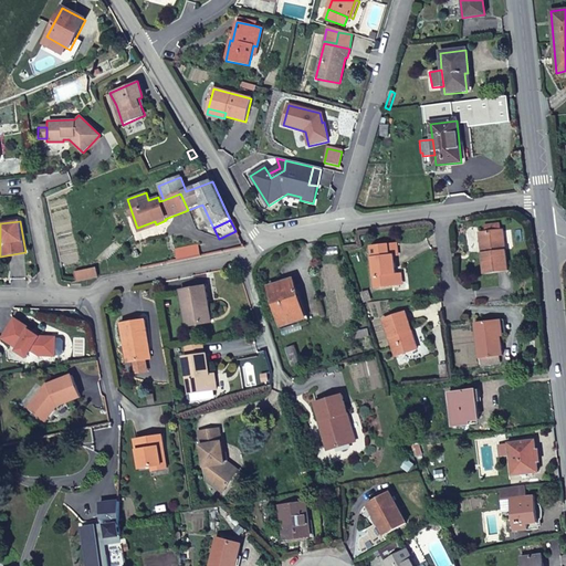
[(138,230),(156,224),(155,221),(137,228),(138,230)]
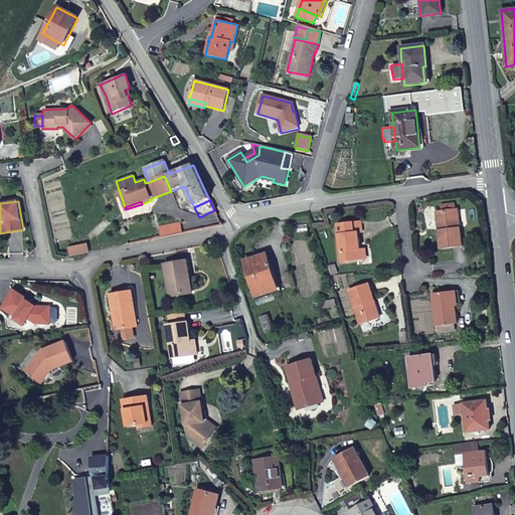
[(441,210),(438,211),(441,229),(438,229),(440,248),(462,245),(457,208),(455,208),(454,203),(441,205),(441,210)]
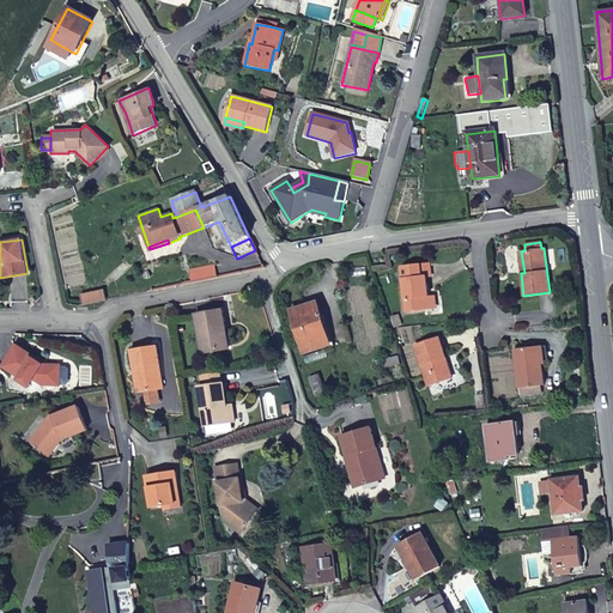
[(406,313),(429,310),(428,298),(426,278),(430,278),(428,263),(400,267),(406,313)]
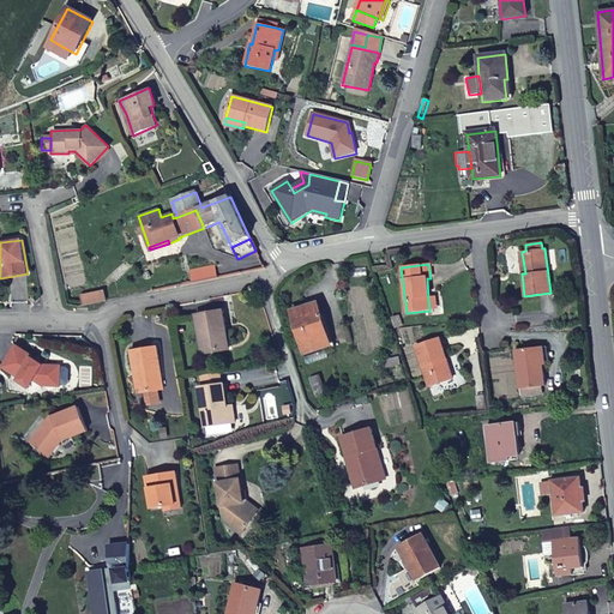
[(103,293),(85,296),(85,306),(104,302),(103,293)]
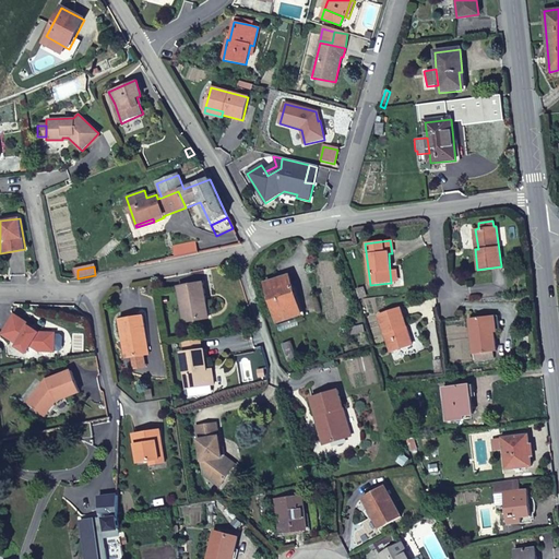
[(277,323),(301,314),(290,276),(265,284),(277,323)]
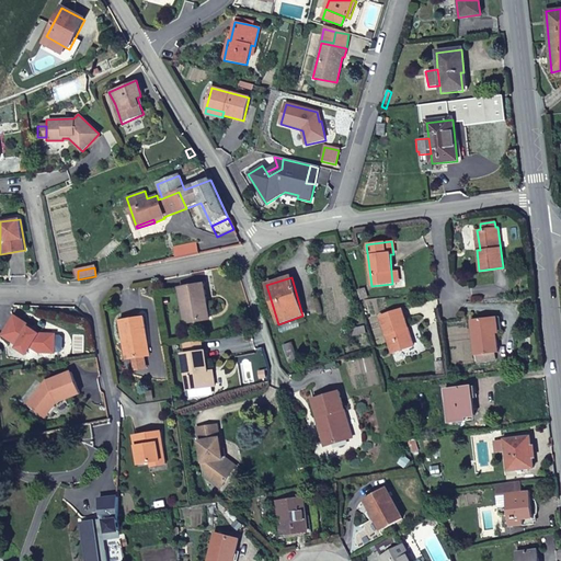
[(184,323),(205,320),(204,311),(207,310),(203,283),(179,287),(184,323)]
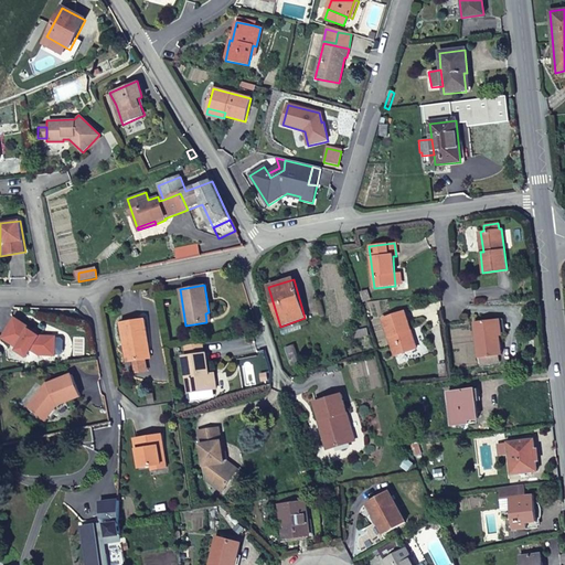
[(416,349),(413,337),(409,338),(407,331),(411,330),(404,312),(383,319),(394,355),(416,349)]
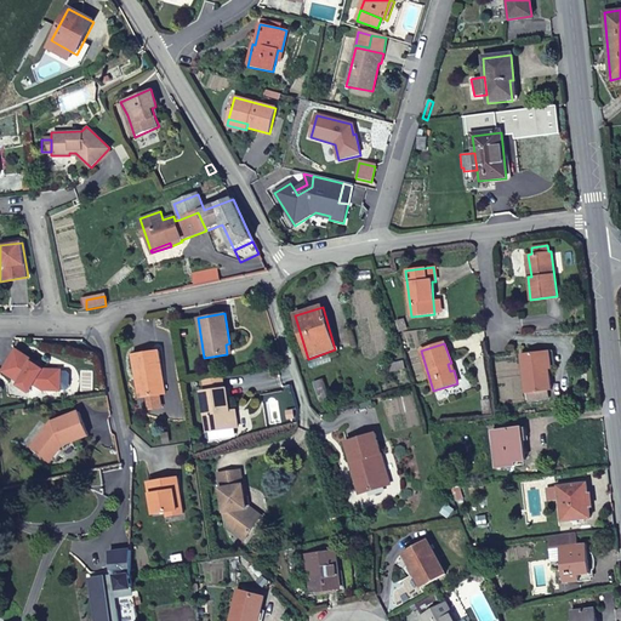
[(522,354),(527,393),(546,391),(551,389),(548,369),(547,352),(522,354)]
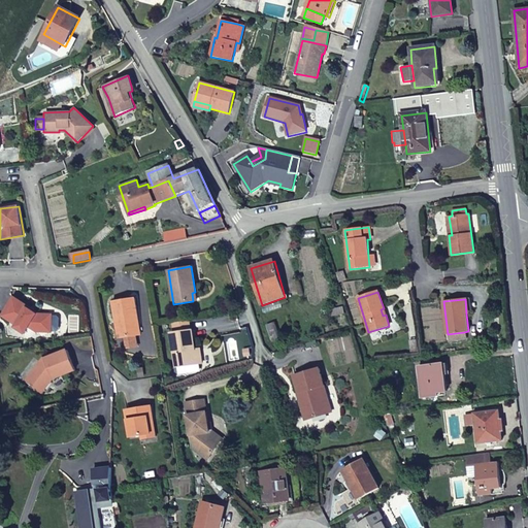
[(34,316),(12,300),(1,318),(15,327),(13,329),(23,335),(27,329),(35,333),(50,334),(51,317),(34,316)]
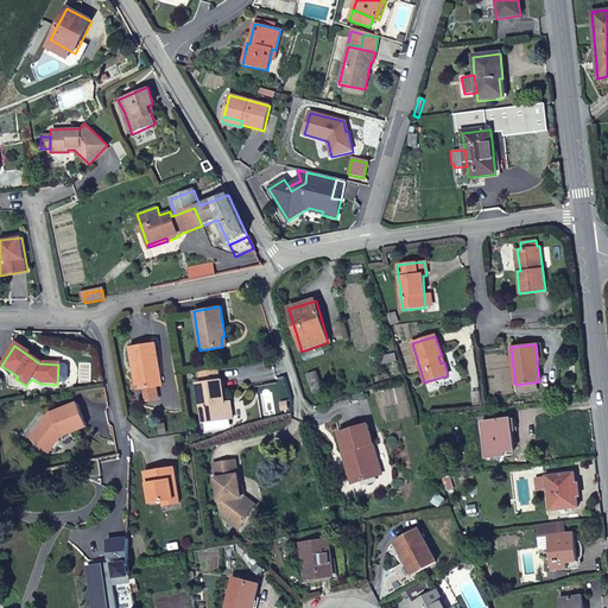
[(135,391),(157,387),(156,378),(160,377),(156,346),(130,349),(135,391)]
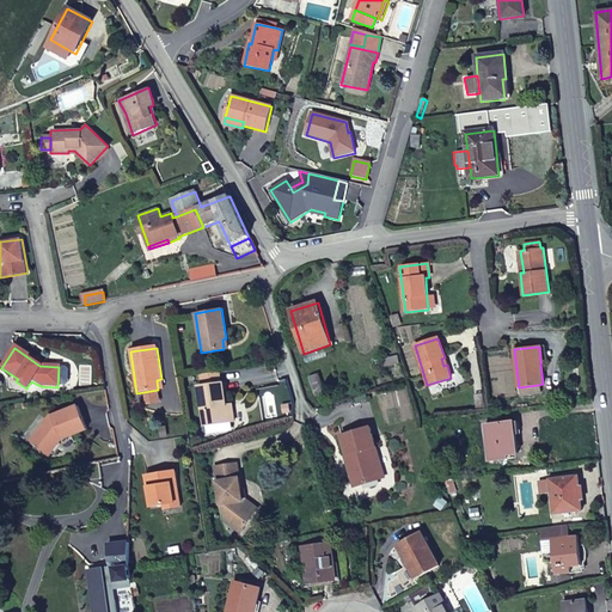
[(224,384),(199,387),(203,426),(234,422),(232,405),(226,407),(224,384)]
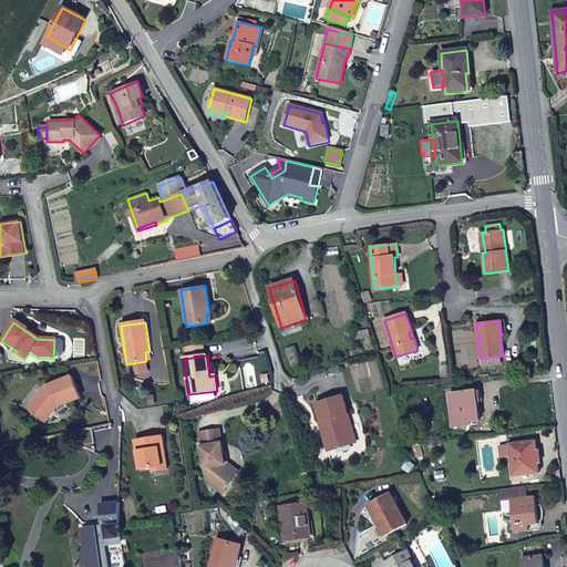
[(498,357),(481,359),(482,366),(500,363),(498,357)]
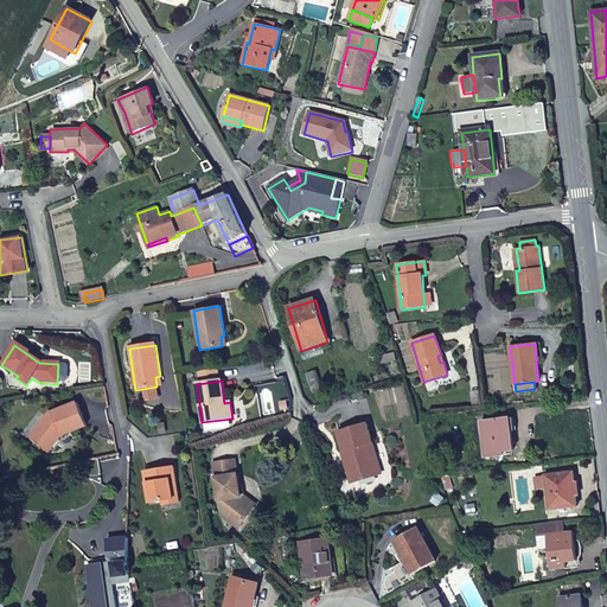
[(59,435),(84,426),(75,403),(50,413),(52,417),(42,421),(27,438),(45,452),(59,435)]
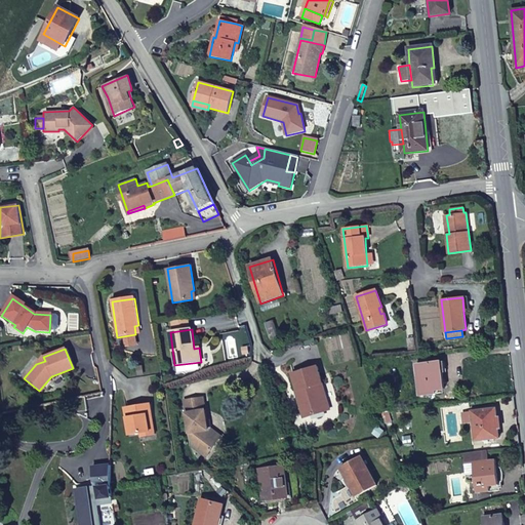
[(441,389),(440,362),(415,365),(419,395),(435,394),(435,390),(441,389)]
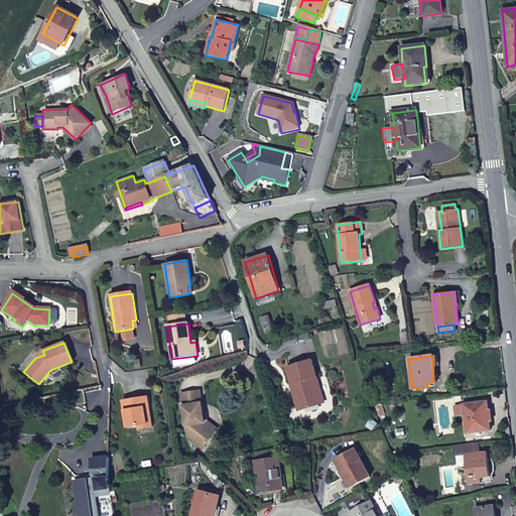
[(316,378),(311,362),(288,369),(293,394),(297,393),(298,398),(295,399),(298,411),(320,404),(313,379),(316,378)]
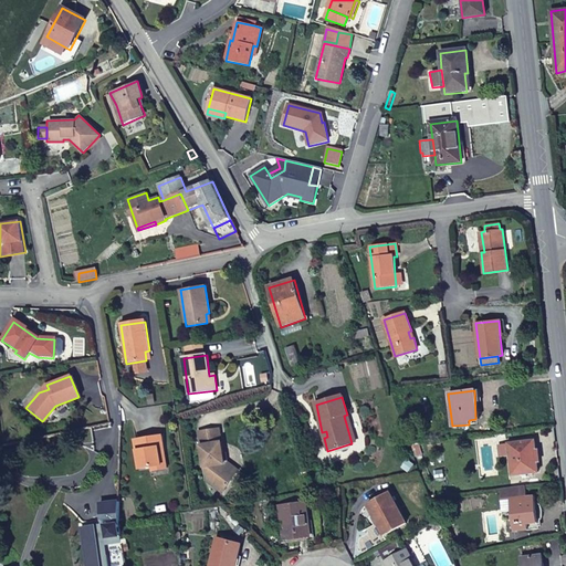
[(356,442),(347,415),(344,416),(352,443),(356,442)]
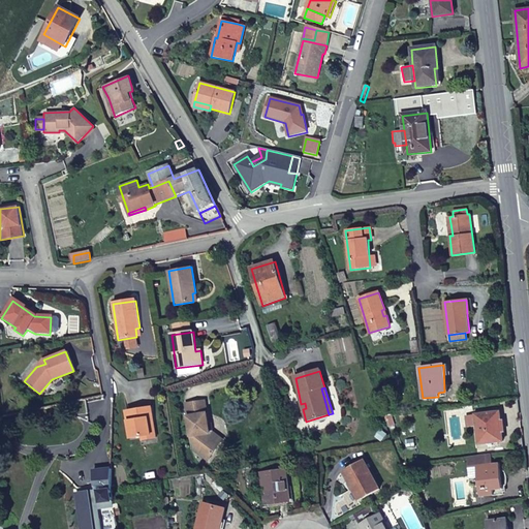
[(204,401),(184,404),(189,436),(194,435),(195,442),(190,448),(208,461),(221,442),(209,433),(208,424),(204,401)]
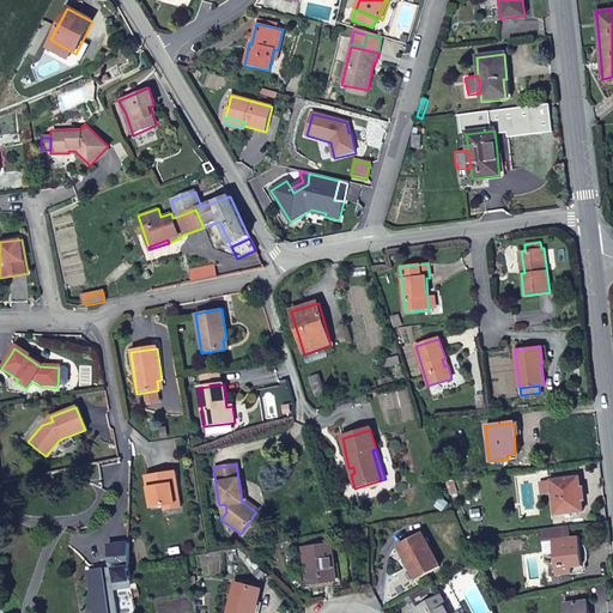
[(152,509),(165,507),(176,505),(174,486),(178,486),(176,473),(147,477),(152,509)]
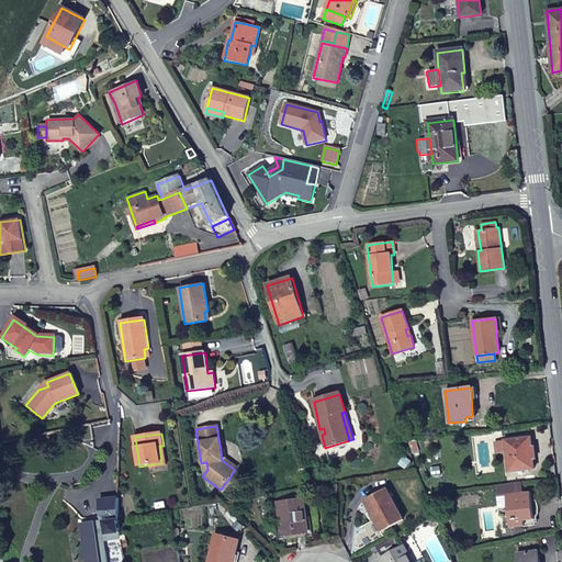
[(530,438),(504,440),(508,472),(534,469),(530,438)]
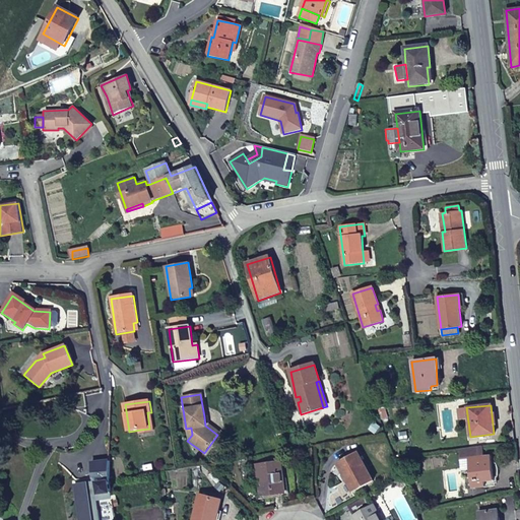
[(149,429),(140,430),(141,435),(154,432),(151,412),(147,412),(149,429)]
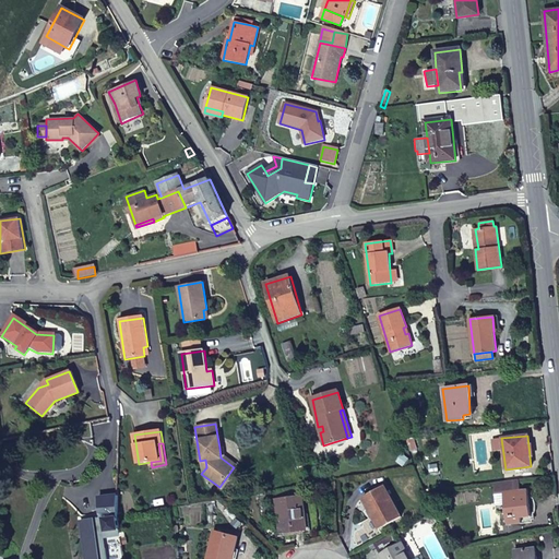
[(223,447),(219,448),(221,458),(234,467),(236,464),(224,455),(223,447)]
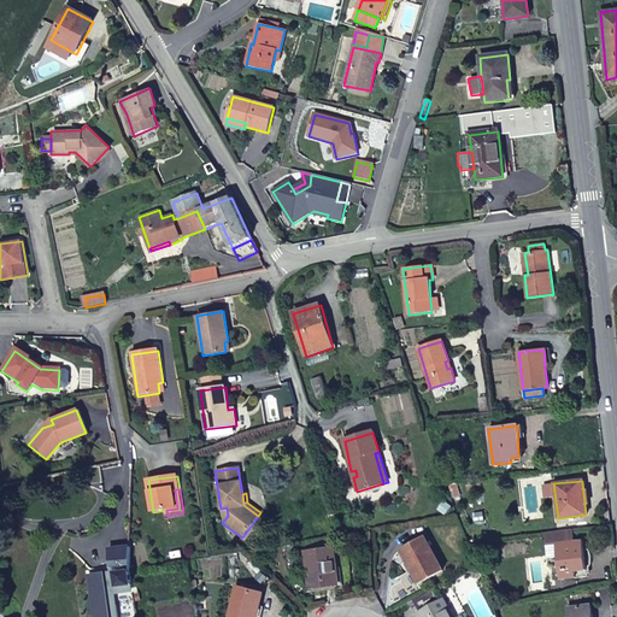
[(586,571),(582,540),(573,541),(571,529),(545,533),(546,545),(556,544),(559,580),(575,577),(575,573),(586,571)]
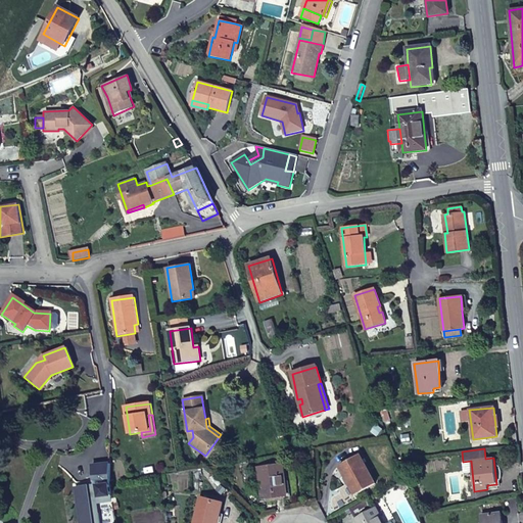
[(283,465),(282,455),(257,459),(258,467),(283,465)]
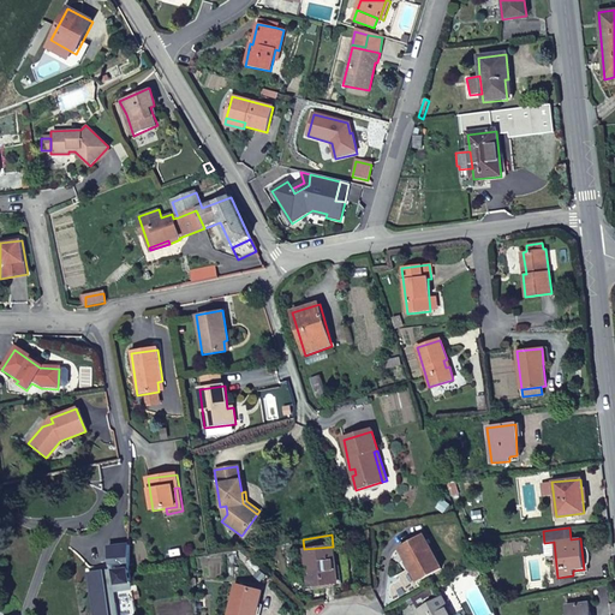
[(441,569),(423,535),(399,548),(417,583),(441,569)]
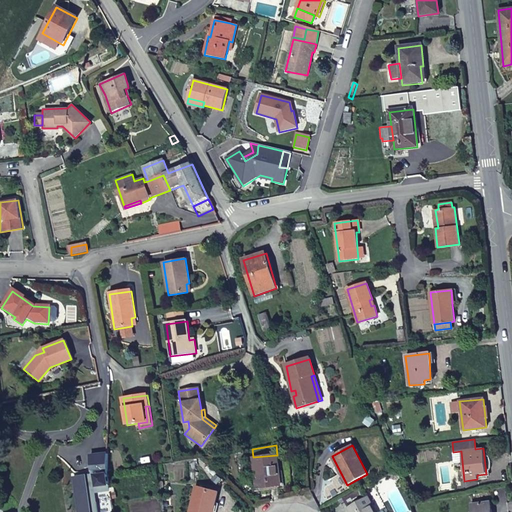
[(108,472),(108,455),(91,456),(92,475),(81,477),(82,493),(111,490),(111,488),(108,472)]
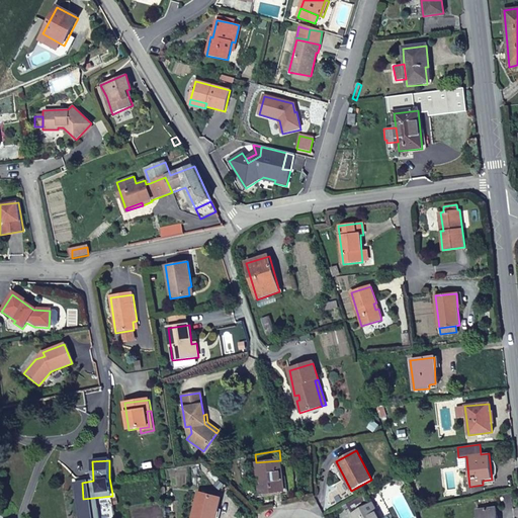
[(284,491),(280,460),(256,462),(259,494),(284,491)]
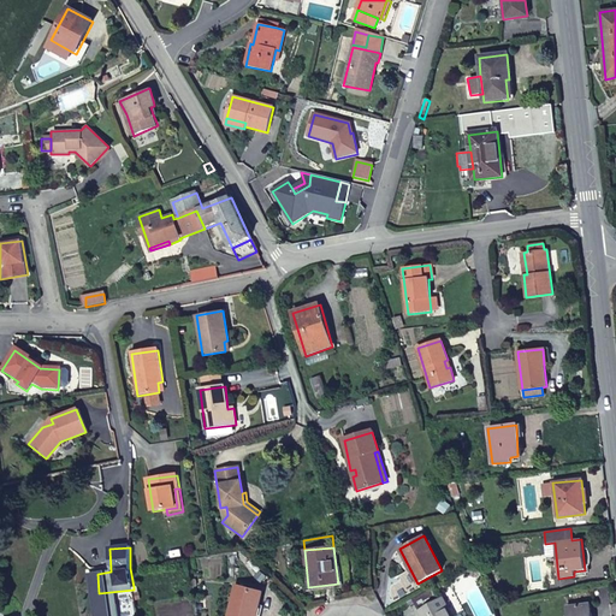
[(255,615),(261,592),(237,586),(227,615),(255,615)]
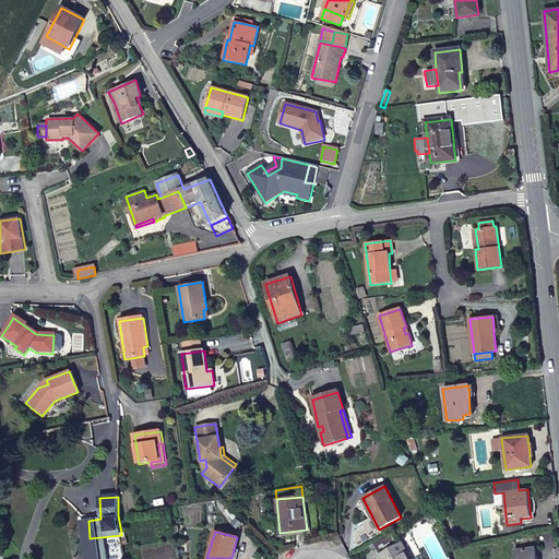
[(399,544),(393,534),(373,545),(380,558),(408,558),(401,543),(399,544)]
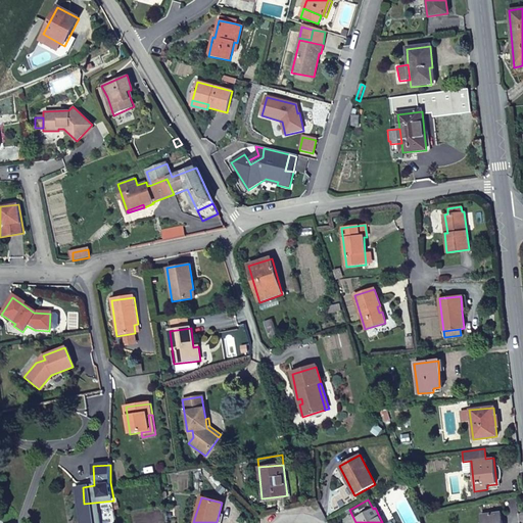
[(502,522),(501,513),(481,515),(481,522),(502,522)]
